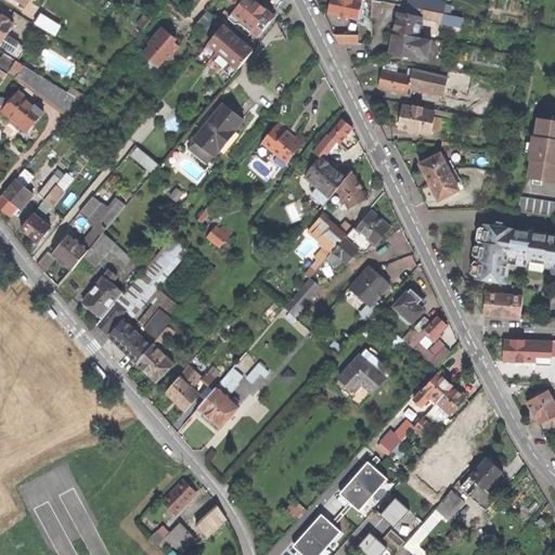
[(244,0),(239,8),(230,18),(233,22),(236,17),(253,30),(250,33),(257,38),(274,17),(262,7),(255,1),(255,0),(244,0)]
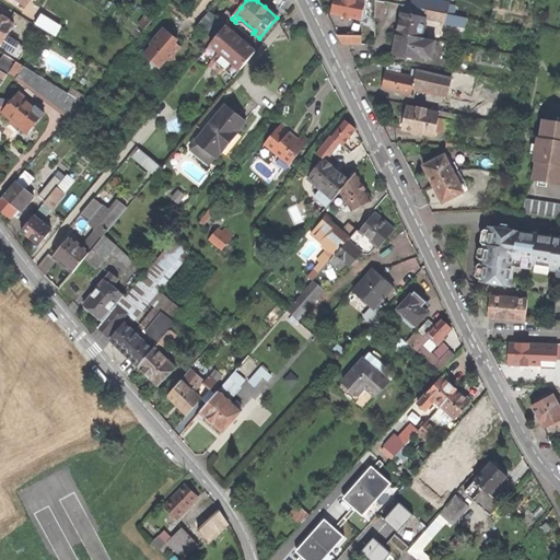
[(374,22),(374,0),(371,0),(362,0),(363,0),(362,0),(333,0),(331,6),(330,13),(374,22)]
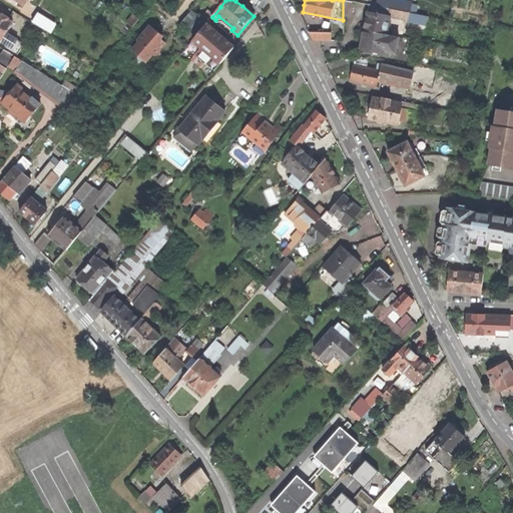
[(352,1),(346,0),(344,0),(344,15),(352,15),(352,1)]
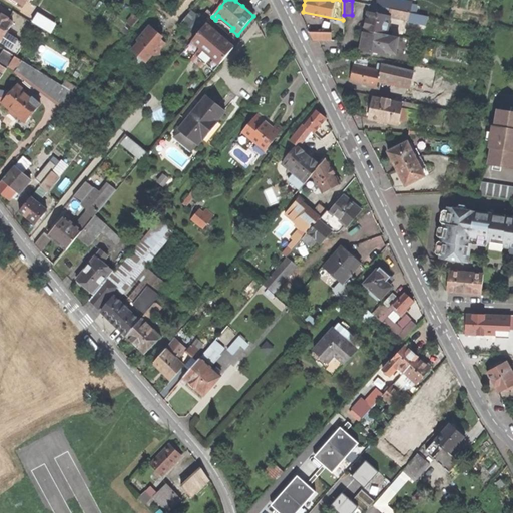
[(398,0),(377,0),(376,6),(409,12),(410,12),(412,2),(398,0)]
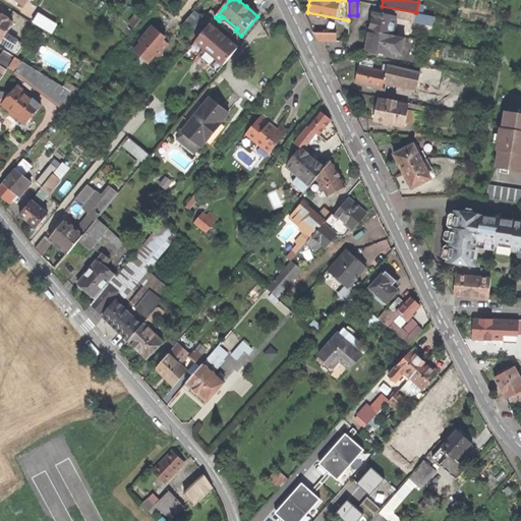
[(371,18),(369,31),(392,35),(395,16),(413,19),(415,12),(382,6),(374,4),(371,18)]
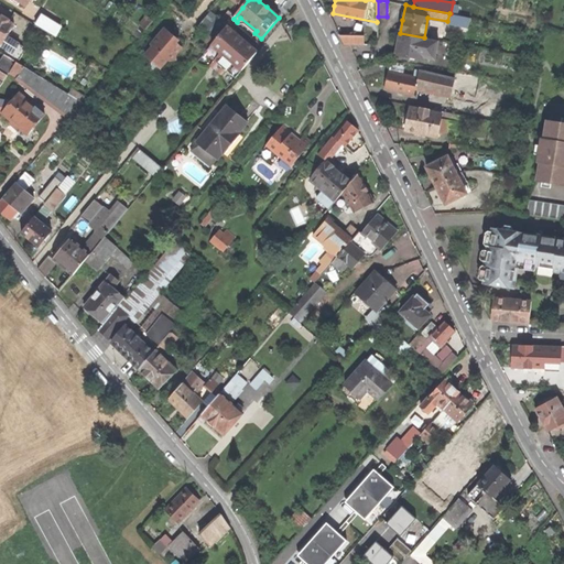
[(469,18),(451,13),(449,13),(447,21),(447,25),(466,29),(469,18)]
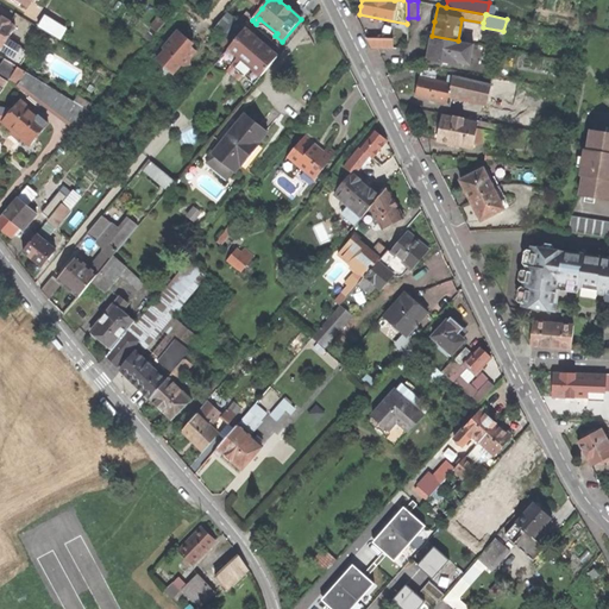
[(214,29),(233,44),(243,31),(225,16),(214,29)]
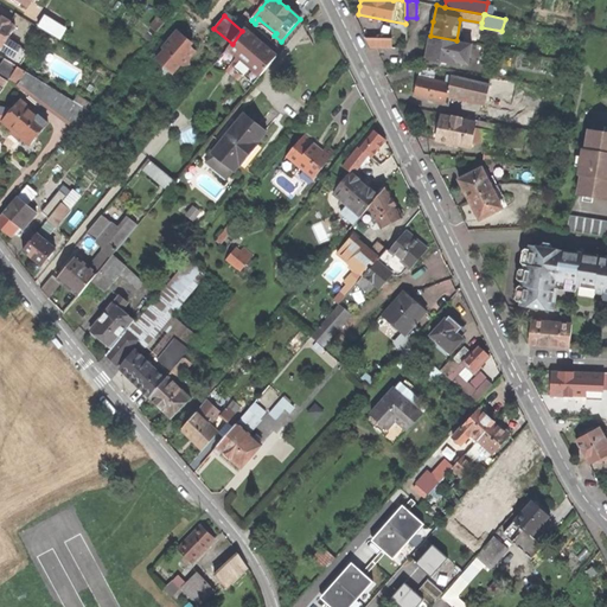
[(4,58),(5,59),(18,66),(19,68),(29,52),(13,43),(12,45),(6,42),(14,29),(10,25),(10,23),(1,18),(1,19),(0,18),(0,50),(0,51),(1,50),(7,53),(4,58)]
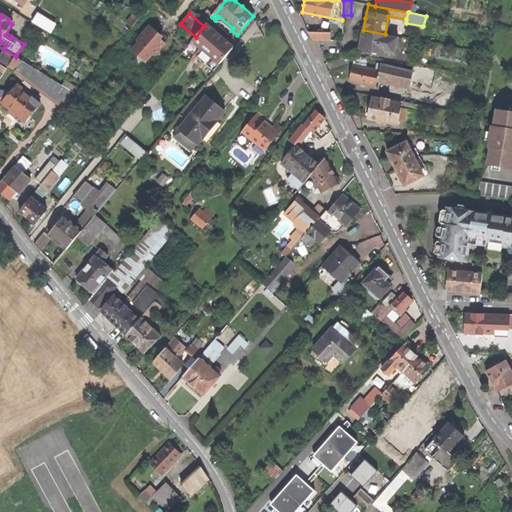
[(33,23),(50,34),(55,26),(38,16),(33,23)]
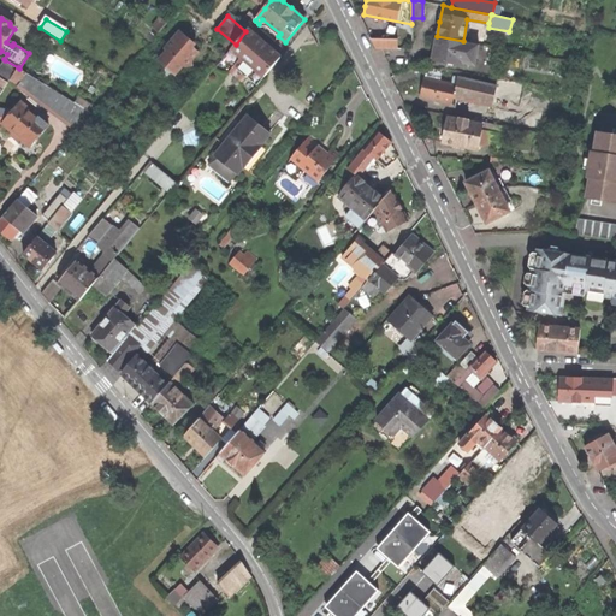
[(264,77),(280,58),(264,43),(248,30),(246,31),(236,45),(231,49),(264,77)]
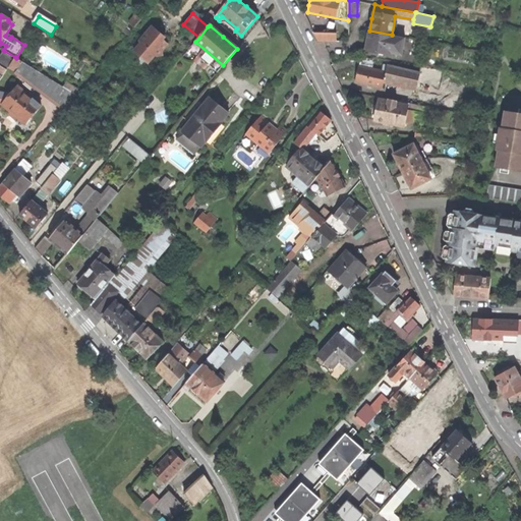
[(162,51),(168,45),(163,41),(164,40),(162,38),(160,37),(161,35),(152,27),(139,42),(141,43),(134,52),(141,57),(140,58),(140,64),(147,64),(148,63),(149,63),(156,55),(158,56),(163,56),(162,51)]
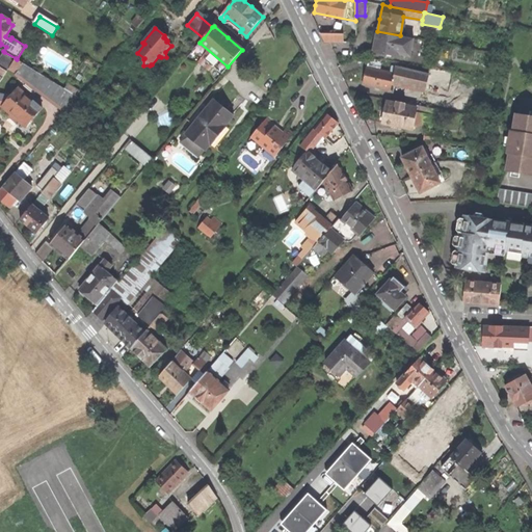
[(375,41),(373,50),(399,56),(399,54),(409,56),(413,38),(400,35),(377,31),(375,41)]
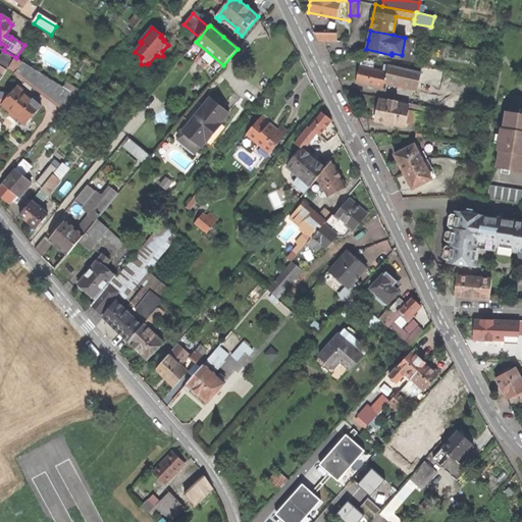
[(336,41),(335,33),(314,33),(318,41),(336,41)]
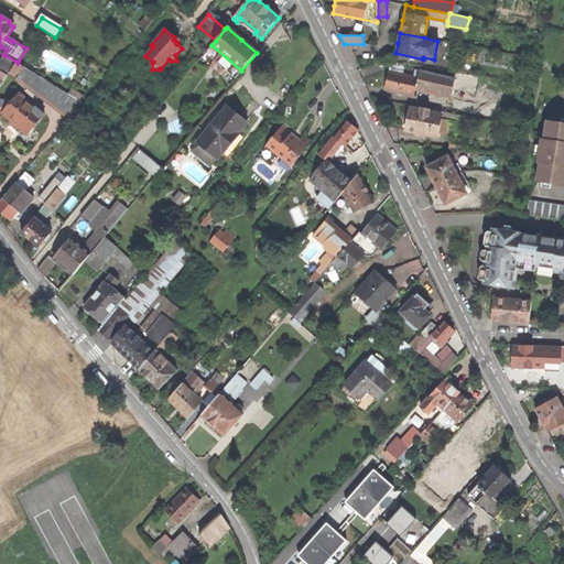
[(0,80),(2,83),(9,73),(17,62),(4,55),(2,58),(1,57),(0,60),(0,80)]
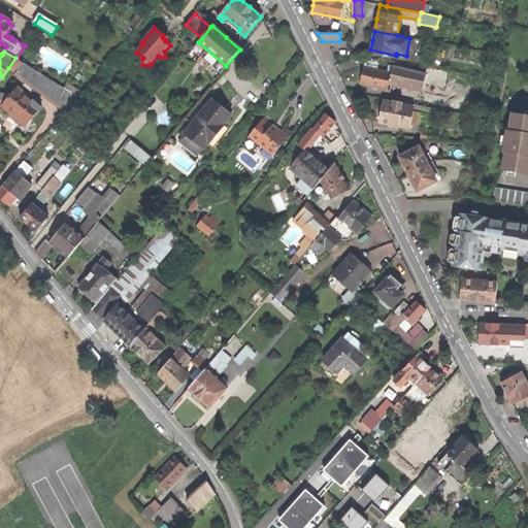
[(8,68),(67,109),(77,97),(17,59),(15,58),(8,68)]
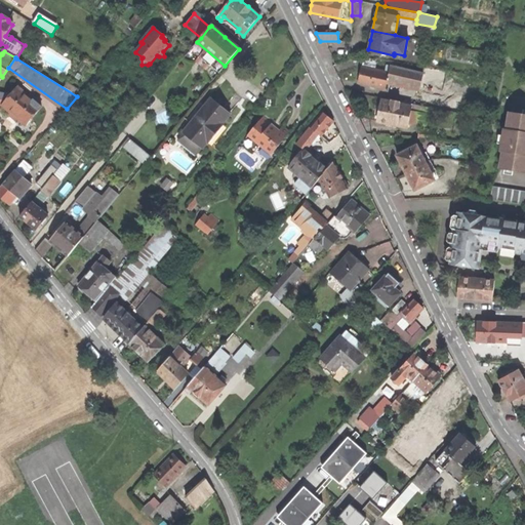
[(419,88),(422,74),(386,66),(385,71),(375,69),(376,59),(362,58),(361,66),(360,72),(358,83),(385,88),(387,81),(419,88)]
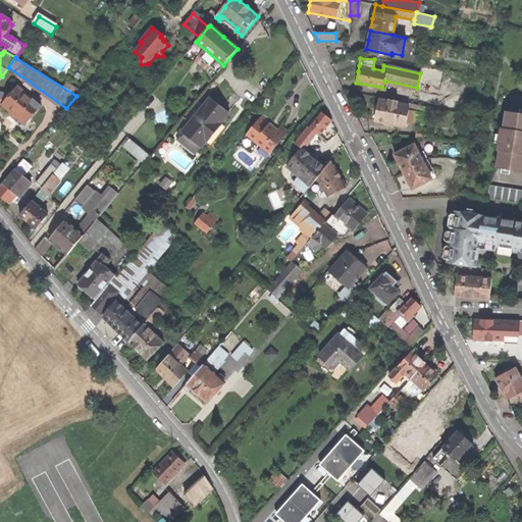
[(10,113),(25,125),(42,107),(17,87),(10,95),(0,92),(0,104),(2,105),(1,106),(10,113)]
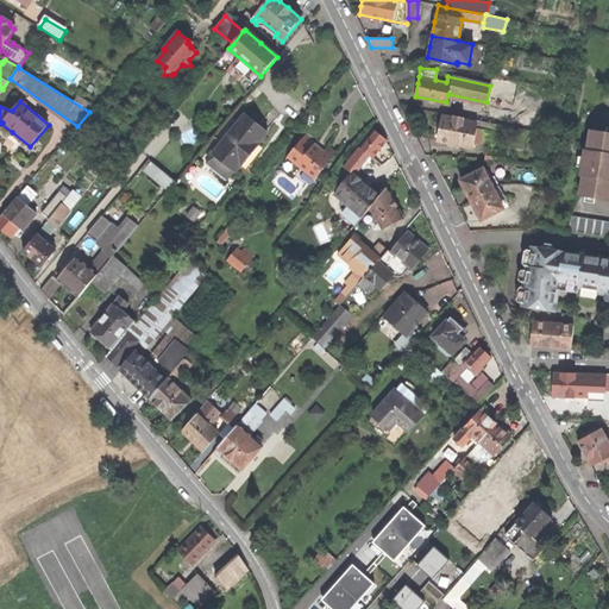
[(256,123),(246,114),(213,155),(234,173),(240,165),(242,167),(261,145),(258,144),(268,132),(256,123)]
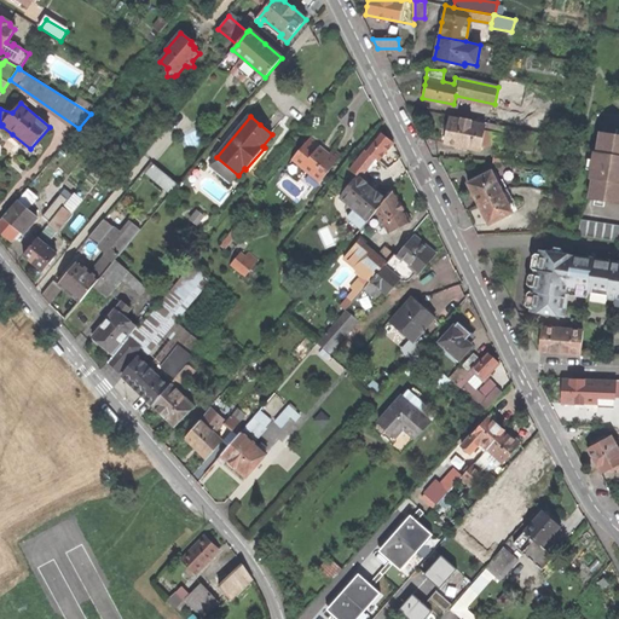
[(480,150),(485,126),(470,123),(472,120),(461,117),(460,121),(449,119),(447,131),(445,143),(480,150)]
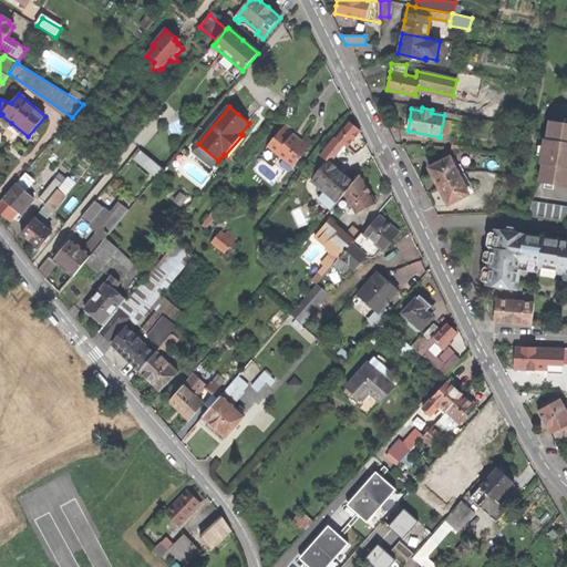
[(320,155),(328,161),(329,161),(336,153),(338,155),(342,150),(340,147),(342,144),(346,147),(360,131),(354,125),(348,121),(320,155)]
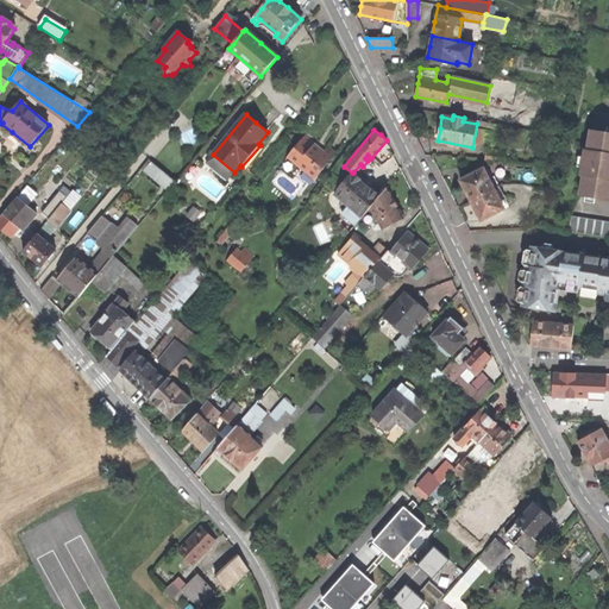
[(579,196),(608,201),(608,132),(590,130),(586,150),(584,149),(579,176),(582,176),(579,196)]
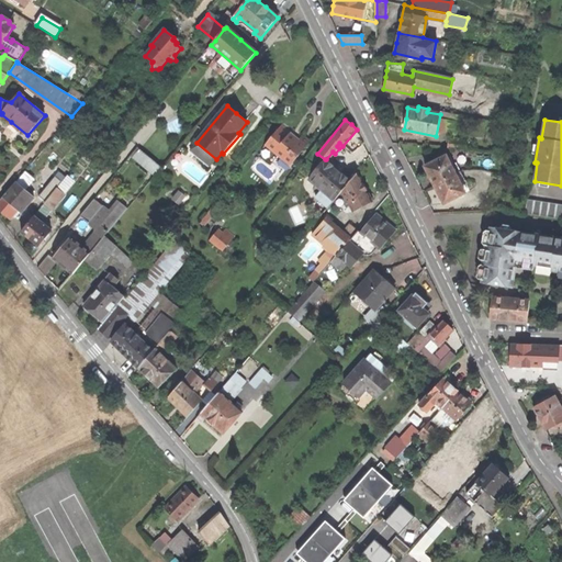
[(281,125),(267,144),(282,157),(281,159),(289,166),(310,142),(302,135),(299,139),(292,134),(281,125)]
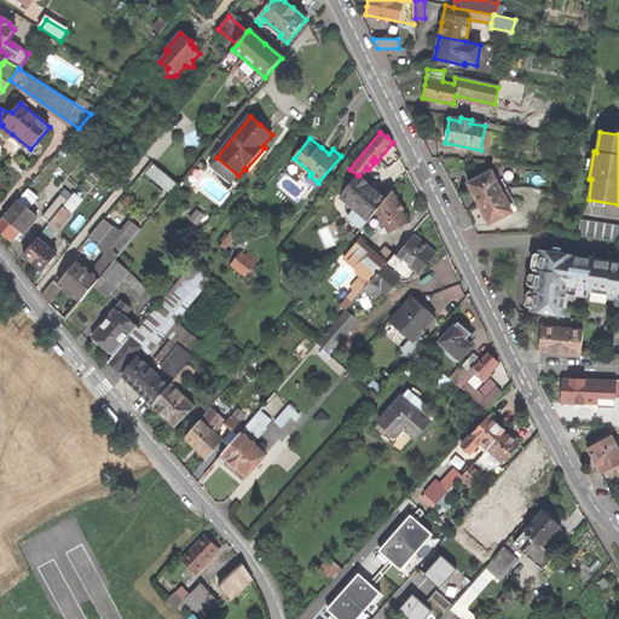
[(171,191),(178,181),(155,162),(148,172),(171,191)]
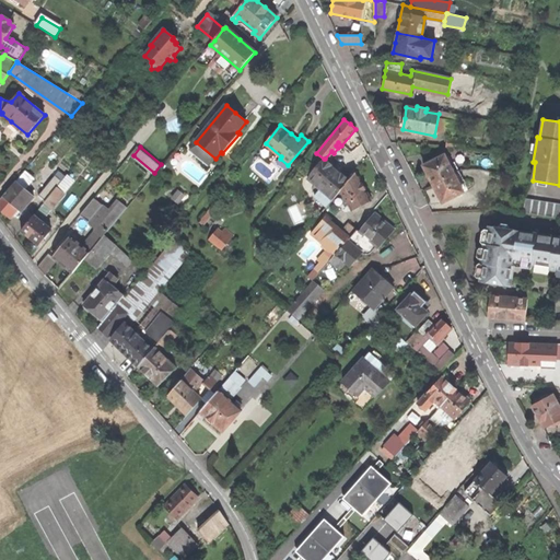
[(444,155),(423,165),(429,175),(433,184),(459,171),(455,163),(452,164),(448,156),(445,158),(444,155)]
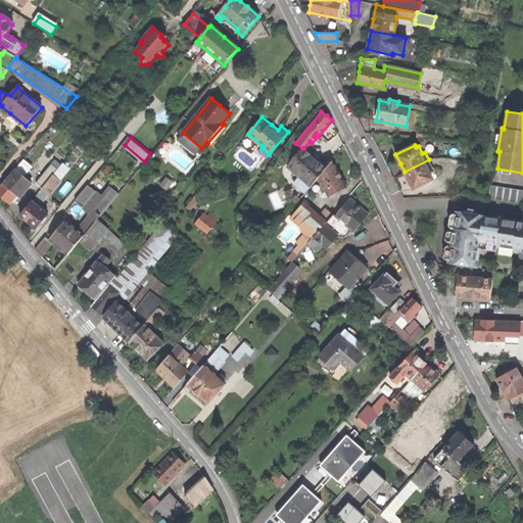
[(302,148),(287,167),(300,177),(294,183),(305,192),(311,186),(318,177),(326,168),(315,157),(303,148),(302,148)]
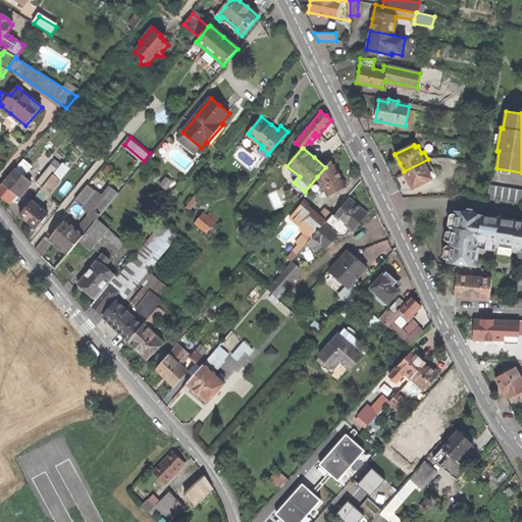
[(285,149),(278,158),(284,163),(292,154),(285,149)]
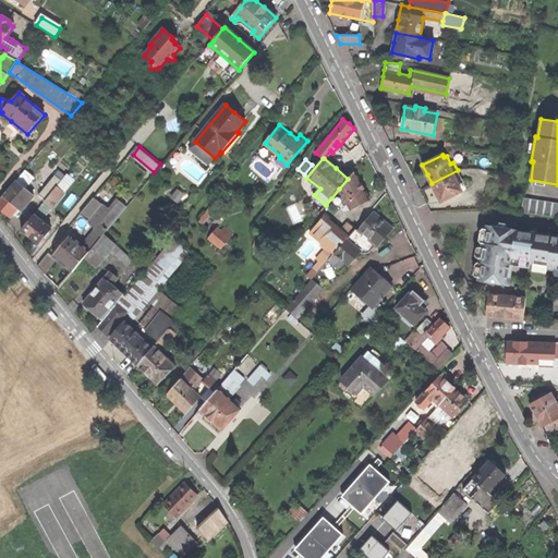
[(20,210),(34,195),(24,187),(33,177),(24,169),(0,197),(0,208),(2,210),(10,217),(17,208),(20,210)]
